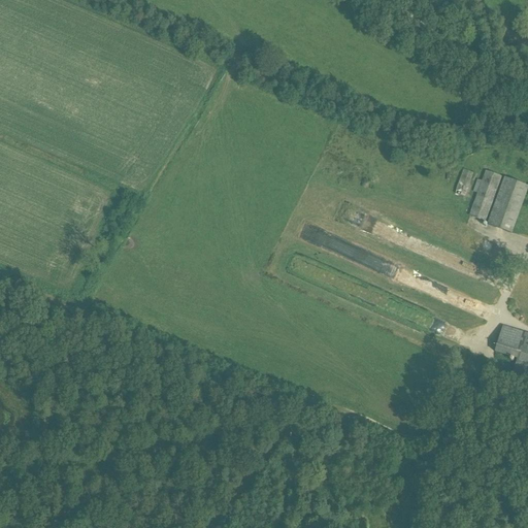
[(465,197),(472,173),(463,170),(455,194),(465,197)]
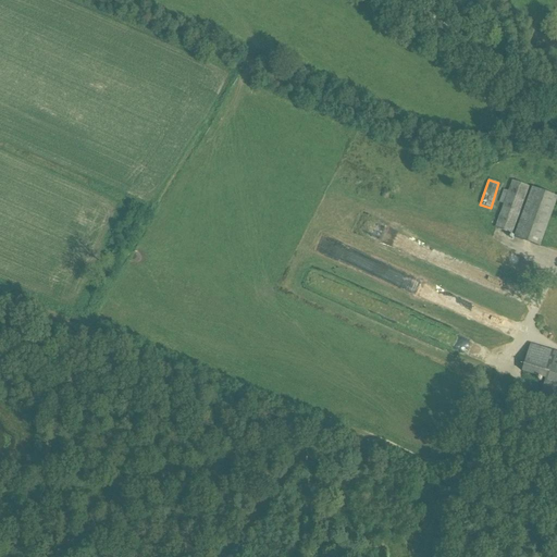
[(528,186),(512,182),(496,229),(511,235),(528,186)]
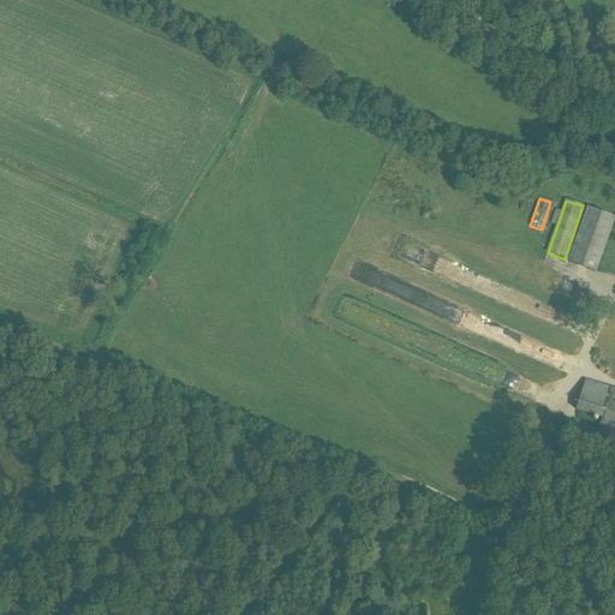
[(614,219),(614,218),(587,208),(568,262),(595,273),(614,219)]
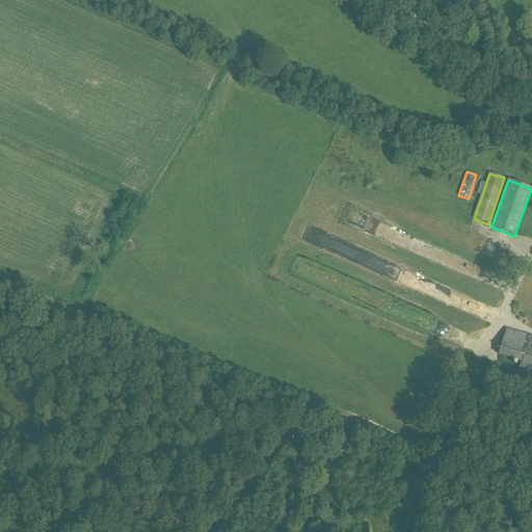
[(416,251),(432,254),(434,241),(418,238),(416,251)]
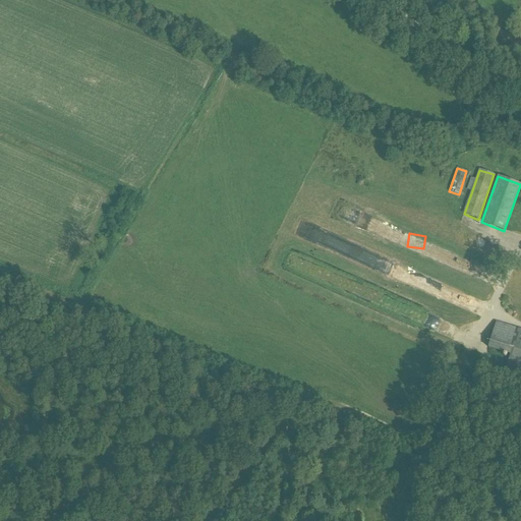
[(508,354),(517,328),(496,322),(487,349),(508,354)]
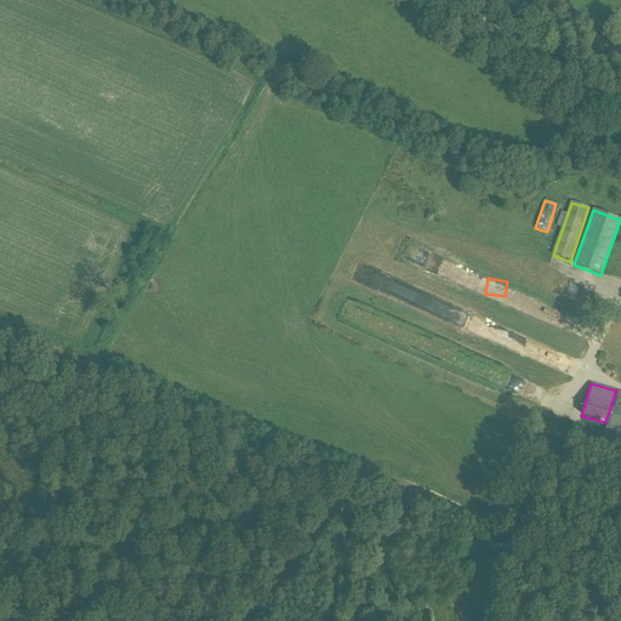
[(620,392),(616,391),(605,422),(608,422),(603,438),(620,443),(620,392)]
